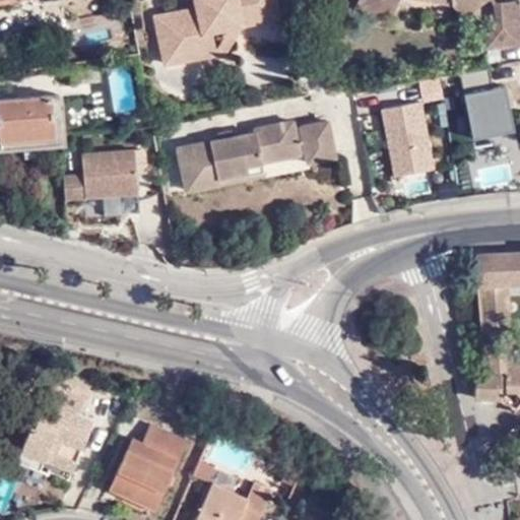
[(202,0),(202,2),(193,4),(152,13),(161,60),(212,49),(211,45),(208,25),(216,24),(220,18),(233,27),(238,20),(259,16),(257,8),(274,4),(272,0),(202,0)]
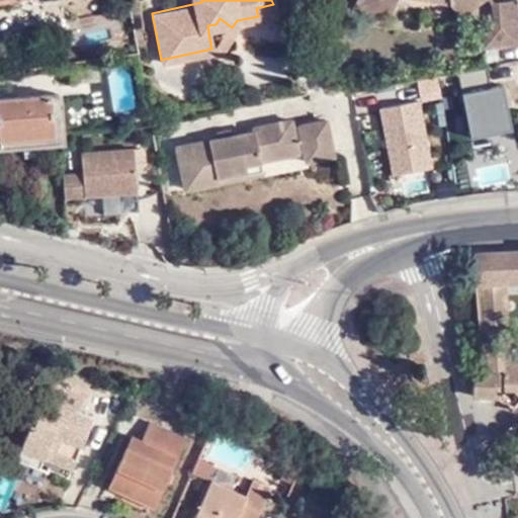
[(350,0),(350,1),(374,12),(384,8),(389,0),(448,0),(452,3),(461,3),(464,0),(350,0)]
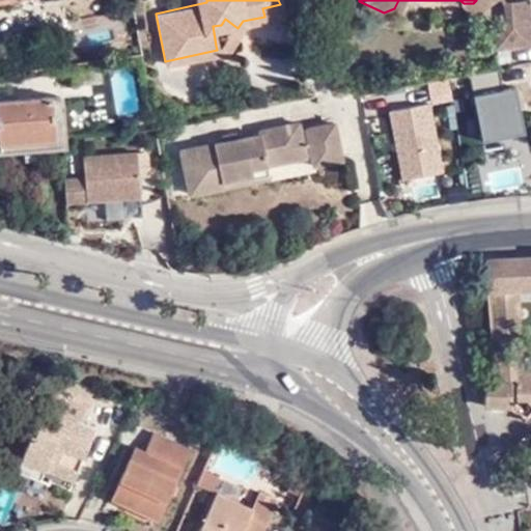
[(500,0),(502,11),(503,17),(528,15),(526,0),(500,0)]
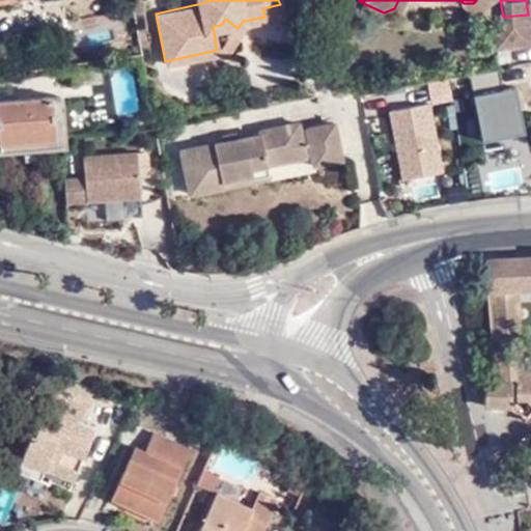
[(282,12),(280,4),(262,8),(264,17),(282,12)]
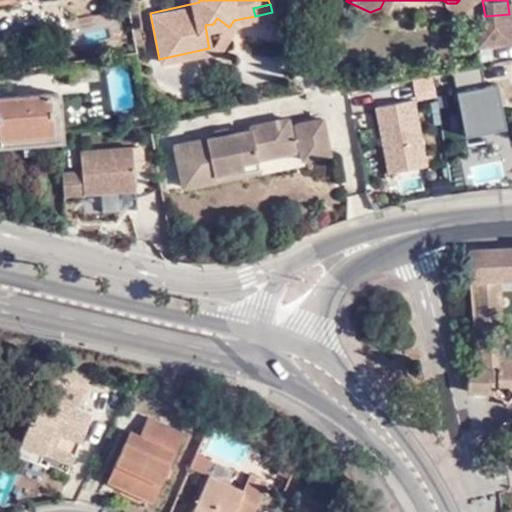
[(485,16),(484,11),(478,12),(473,17),(475,36),(510,33),(509,14),(485,16)]
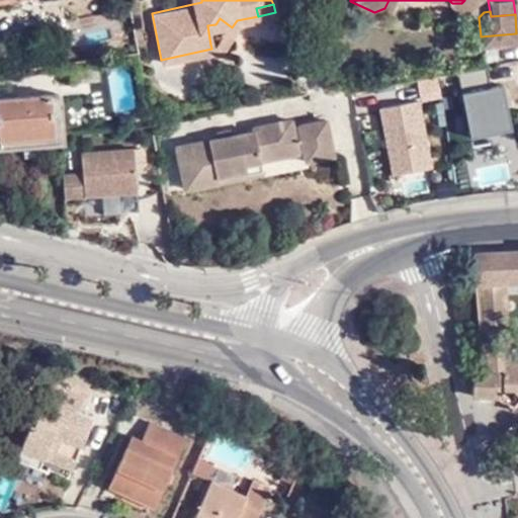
[(221,28),(210,45),(211,49),(220,48),(232,27),(220,18),(216,24),(221,28)]
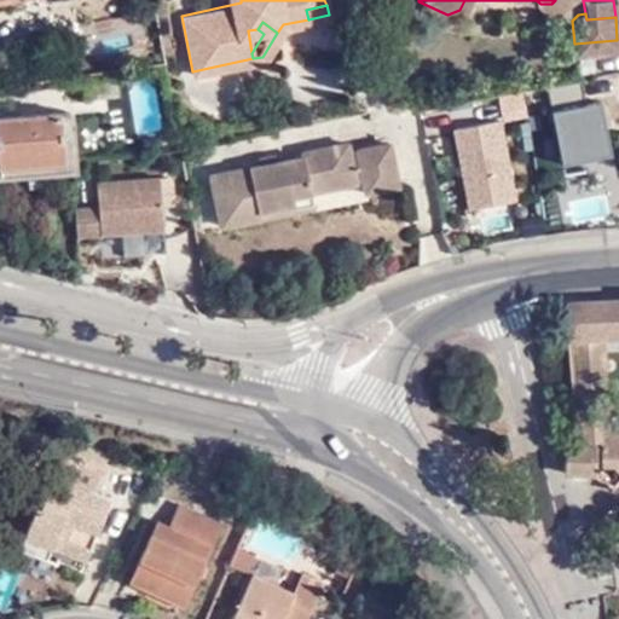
[(560,155),(609,148),(602,90),(584,92),(582,75),(550,79),(560,155)]
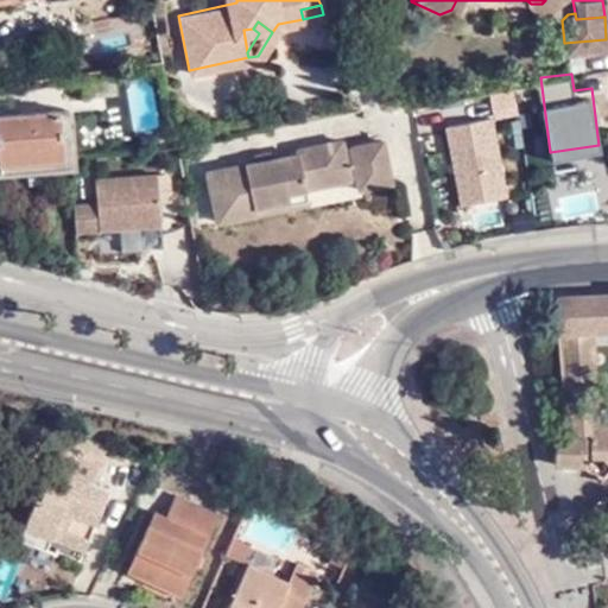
[(56,109),(0,112),(0,154),(1,164),(58,162),(56,109)]
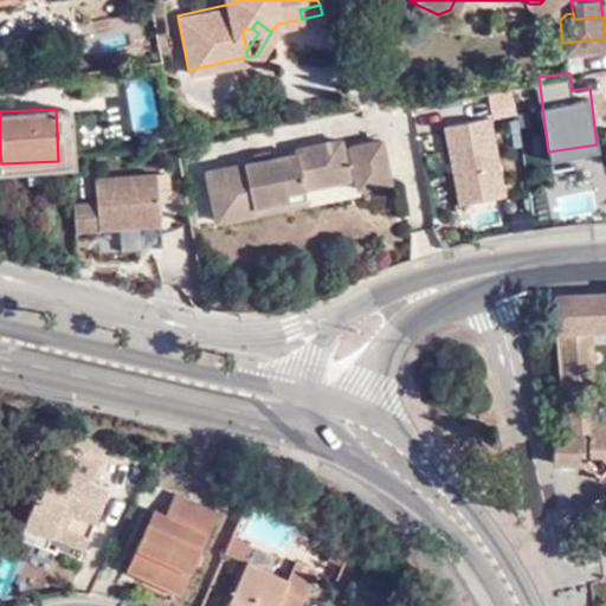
[(494,109),(444,116),(456,201),(505,194),(494,109)]
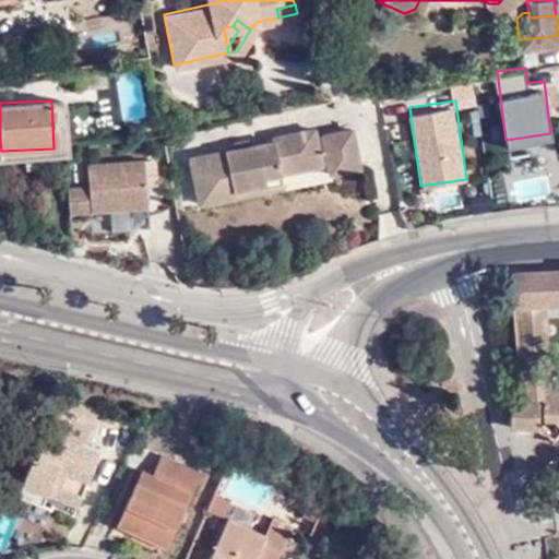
[(248,144),(233,147),(189,156),(199,202),(236,194),(234,188),(282,178),(281,171),(302,167),(300,156),(317,153),(324,152),(329,173),(357,167),(349,128),(313,134),(311,127),(273,134),(273,140),(248,144)]
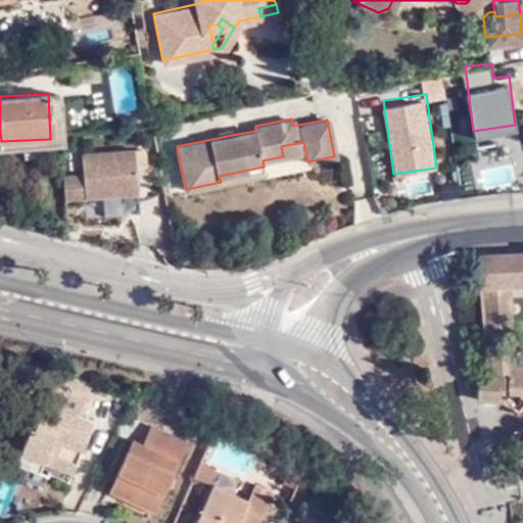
[(217,133),(218,138),(232,135),(231,130),(217,133)]
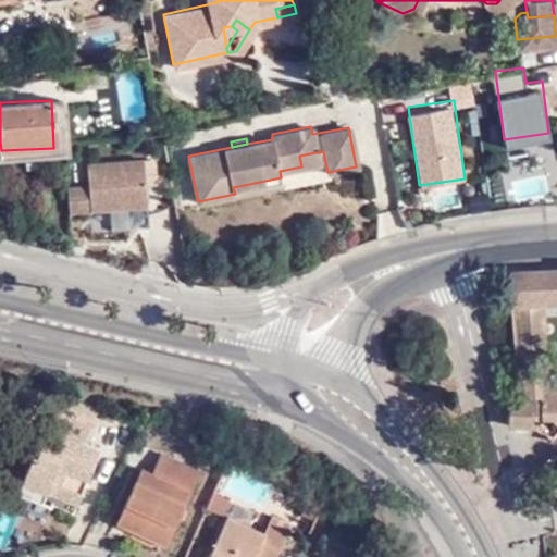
[(318,163),(316,152),(299,156),(301,166),(318,163)]
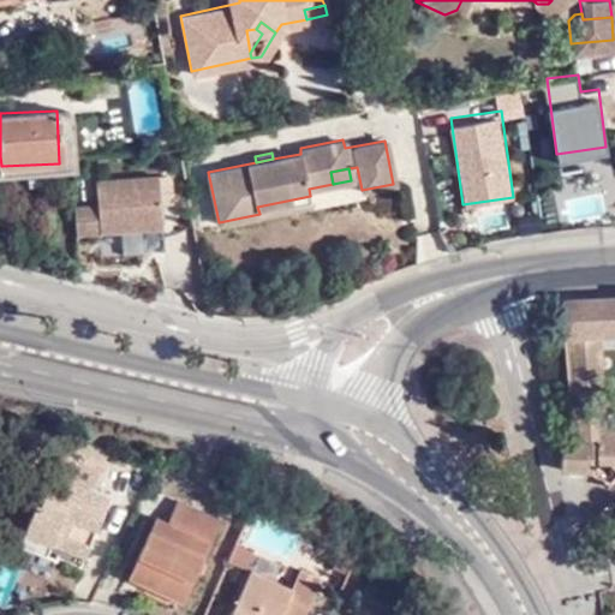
[(96,206),(71,208),(75,236),(100,233),(162,227),(160,204),(156,178),(156,174),(95,181),(96,206)]
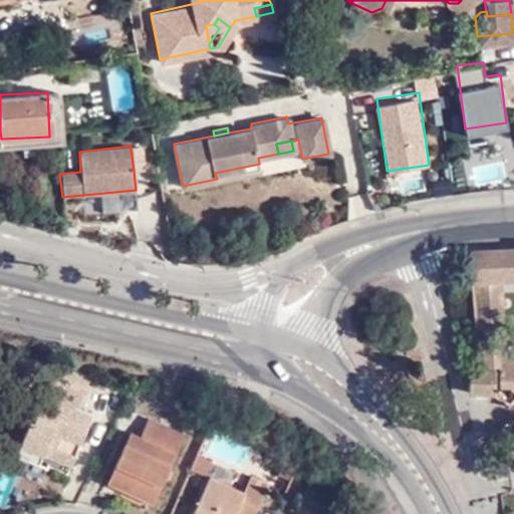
[(142,148),(131,149),(134,171),(144,170),(142,148)]
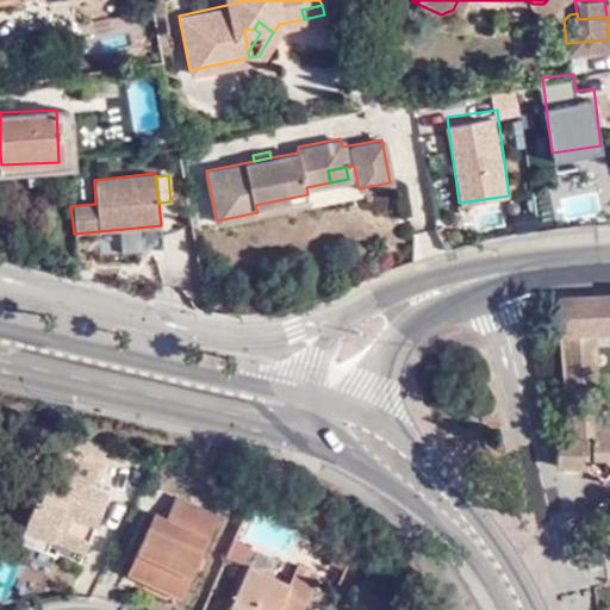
[(309,203),(307,194),(255,205),(257,212),(309,203)]
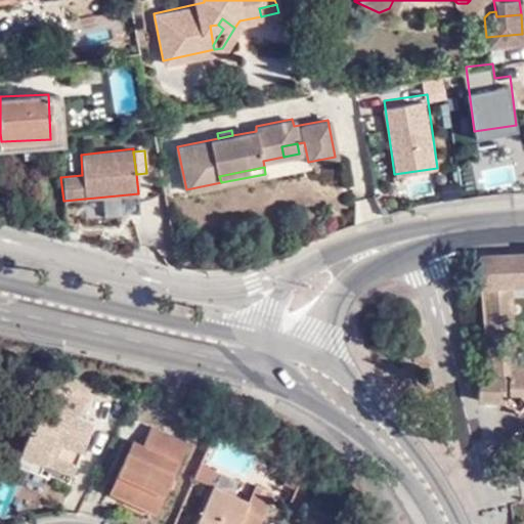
[(523,363),(511,351),(511,335),(516,334),(514,286),(523,285),(523,254),(478,257),(478,259),(484,377),(477,378),(479,401),(504,399),(504,393),(518,393),(523,400),(523,363)]
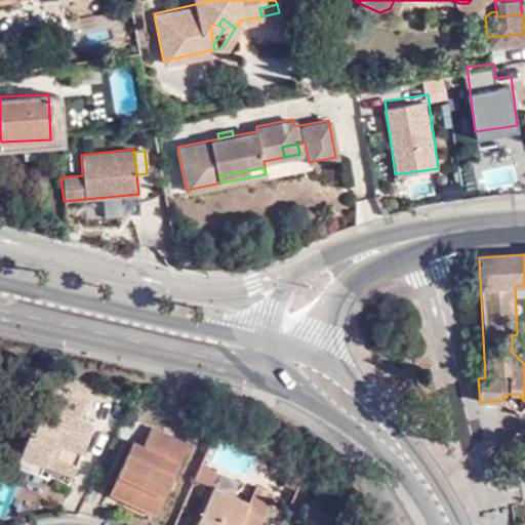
[(524,358),(517,351),(512,352),(524,364),(524,358)]
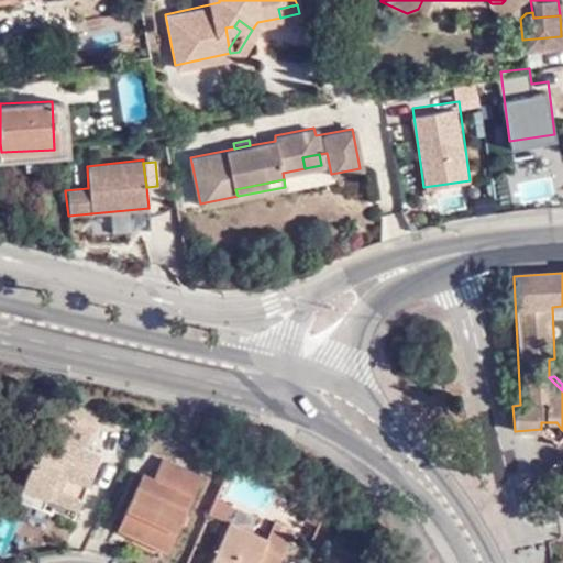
[(99,434),(63,419),(42,464),(40,463),(24,497),(58,512),(62,504),(83,512),(108,457),(92,451),(99,434)]
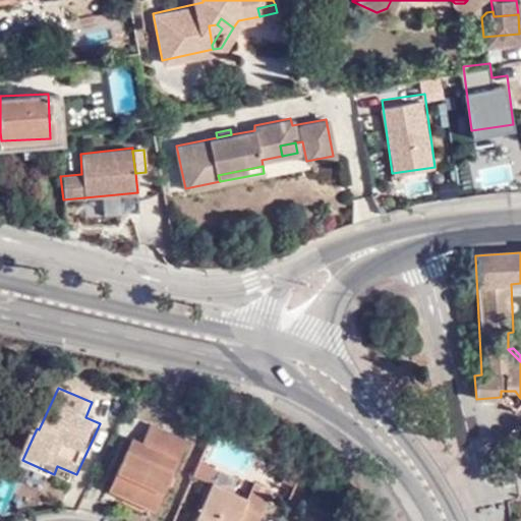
[(141,442),(132,438),(109,489),(155,510),(186,440),(150,423),(141,442)]
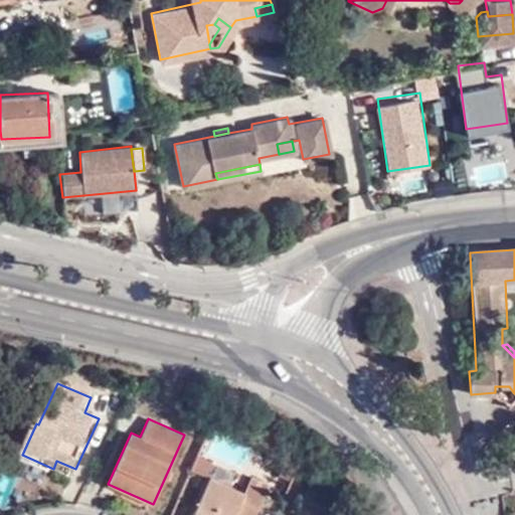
[(203,477),(210,462),(195,456),(188,471),(203,477)]
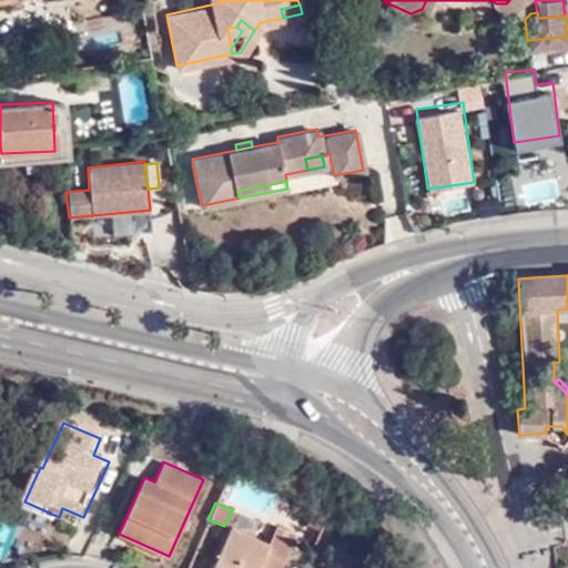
[(322,533),(328,518),(314,510),(307,526),(322,533)]
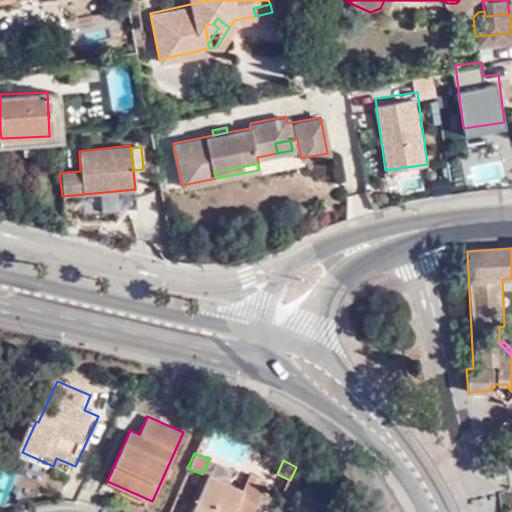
[(246,493),(213,479),(198,511),(257,511),(269,485),(253,478),(246,493)]
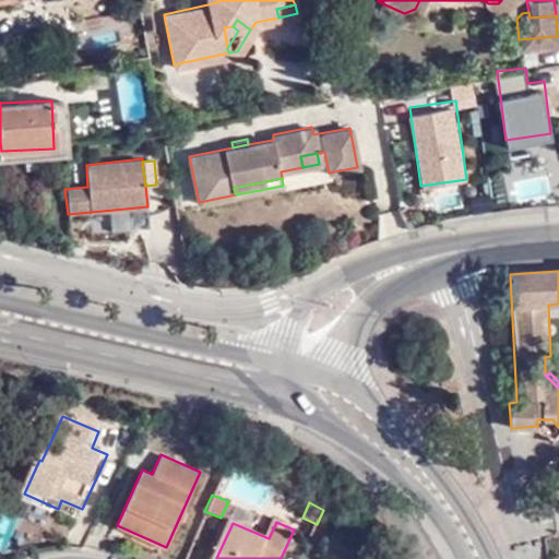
All buildings are outlined.
